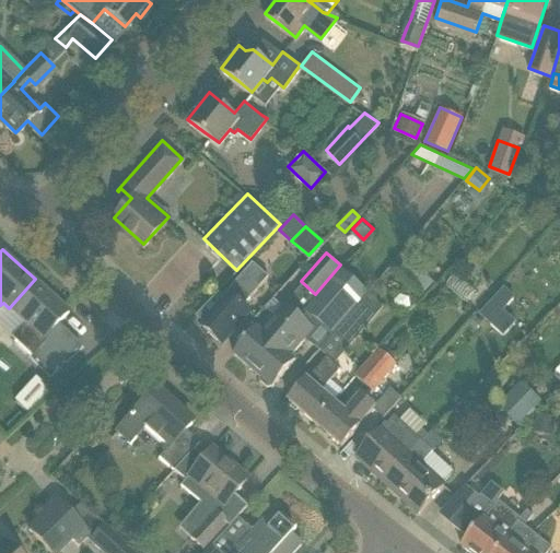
[(432,279),(407,256),(397,268),(422,291),(432,279)]
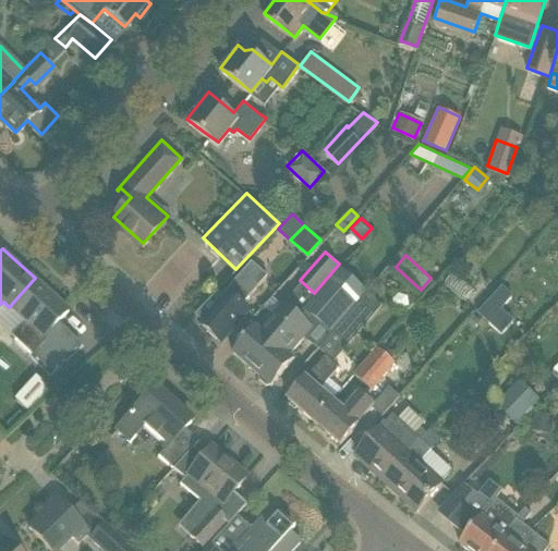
[(206,316),(201,322),(221,340),(227,334),(223,332),(247,304),(244,301),(261,282),(267,274),(251,259),(244,268),(222,292),(227,296),(208,318),(206,316)]
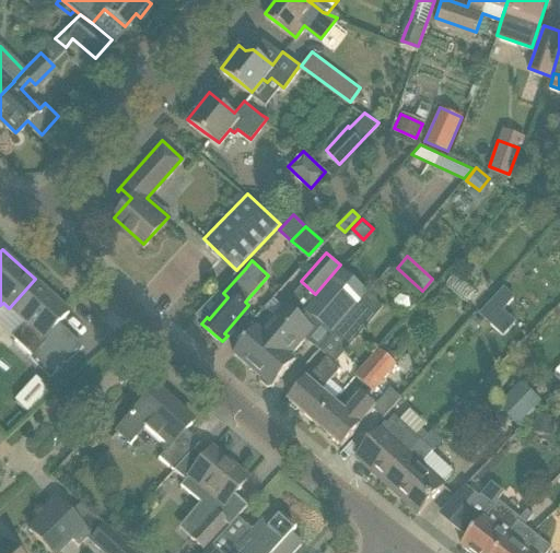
[(304,307),(333,330),(336,326),(368,290),(369,289),(366,287),(354,277),(340,265),(315,294),(314,295),(304,307)]
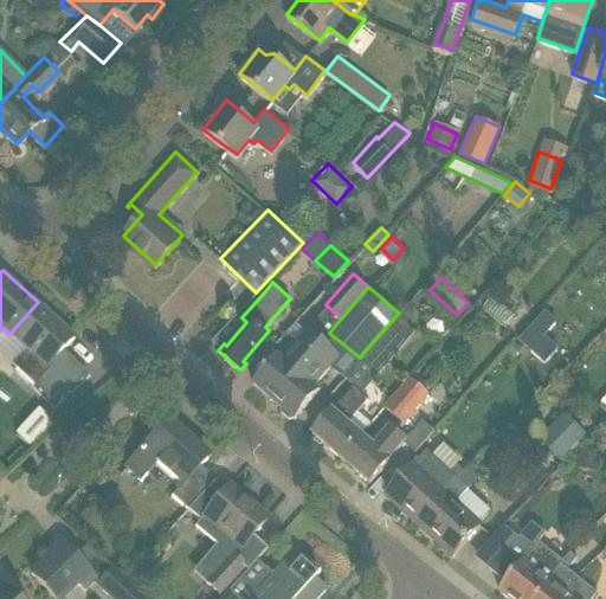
[(514,310),(494,292),(484,303),(504,321),(514,310)]
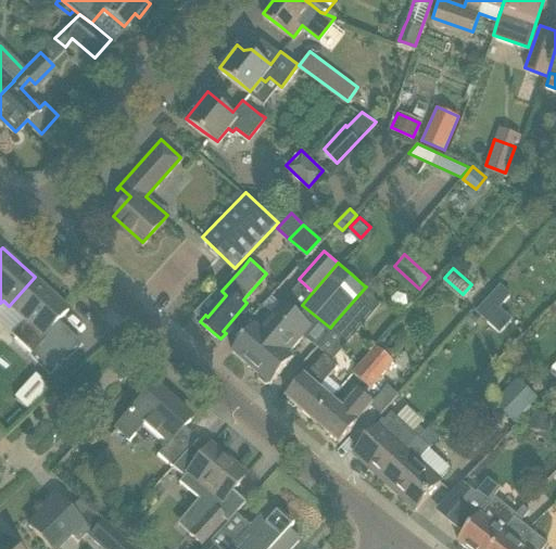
[(10,331),(50,367),(80,340),(57,318),(67,306),(35,277),(9,306),(22,318),(10,331)]
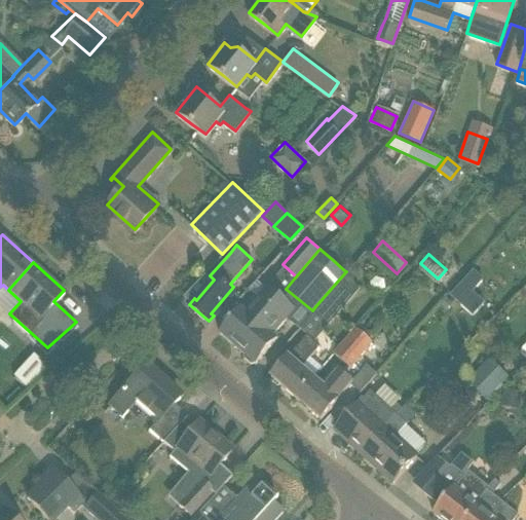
[(237,345),(282,293),(286,288),(286,289),(295,277),(296,276),(283,264),(280,266),(267,282),(247,306),(242,302),(219,330),(237,345)]
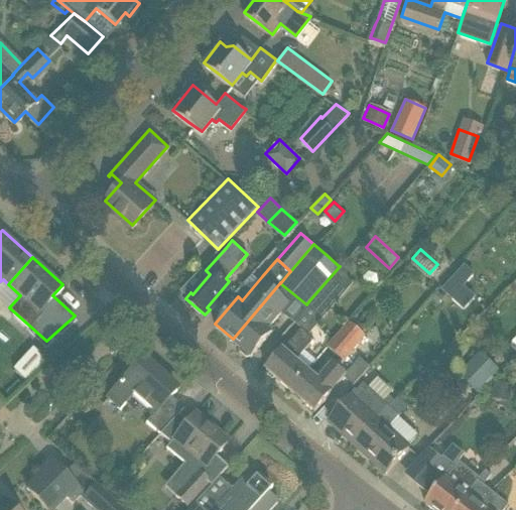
[(464,263),(441,286),(452,295),(463,283),(474,271),(464,263)]
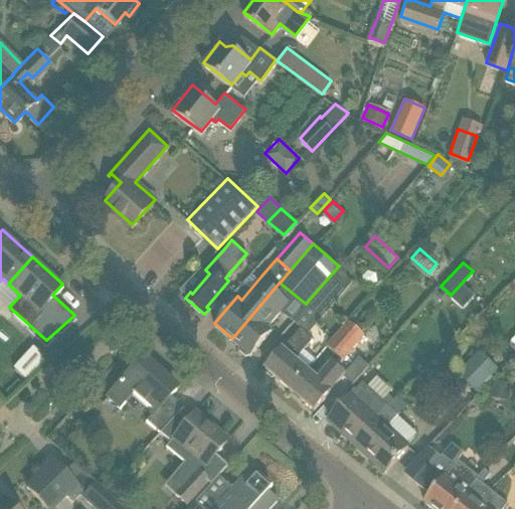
[(309,300),(324,313),(352,280),(338,267),(309,300)]
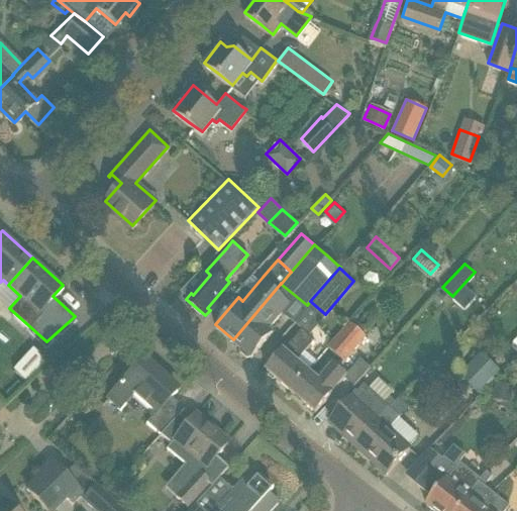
[(291,300),(277,288),(233,339),(240,345),(240,348),(247,354),(250,353),(251,354),(274,328),(270,324),(291,300)]
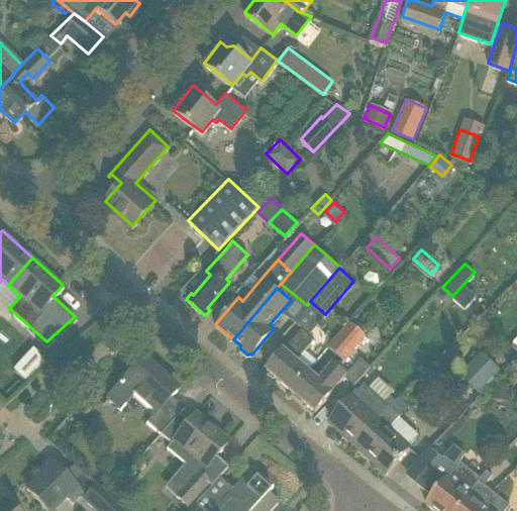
[(440,288),(433,294),(439,300),(445,294),(440,288)]
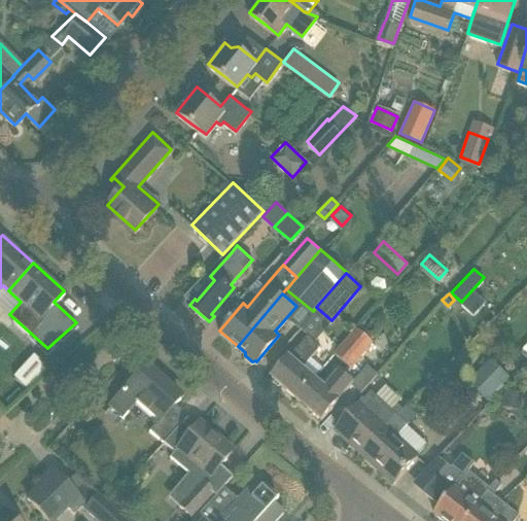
[(334,350),(351,366),(373,340),(355,324),(334,350)]
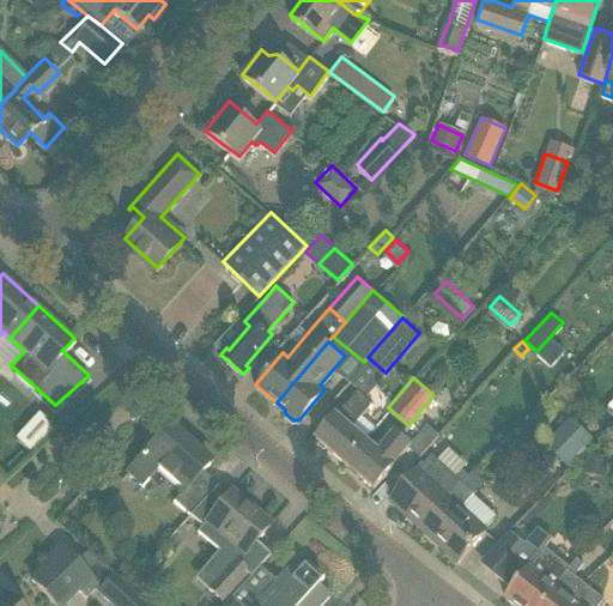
[(366,436),(365,435),(375,424),(362,413),(372,399),(359,387),(338,412),(337,411),(316,436),(345,461),(366,436)]
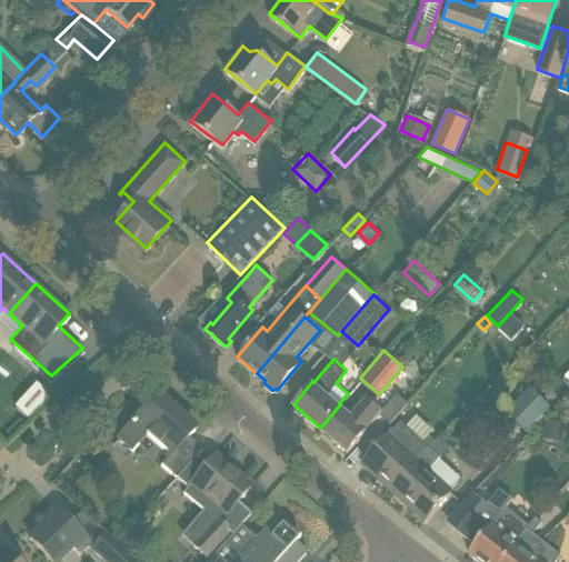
[(36,380),(15,402),(30,417),(52,395),(36,380)]
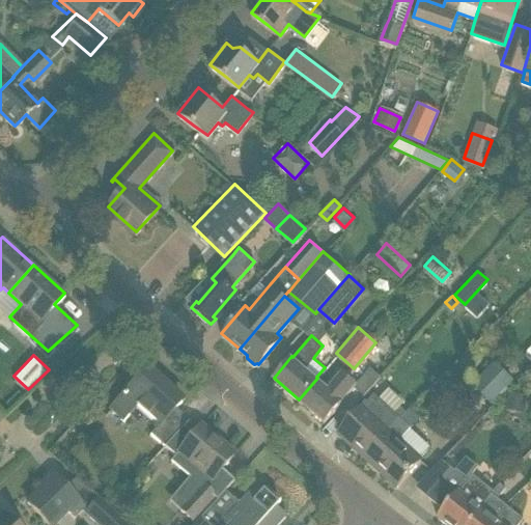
[(493,360),(471,383),(491,402),(513,379),(493,360)]
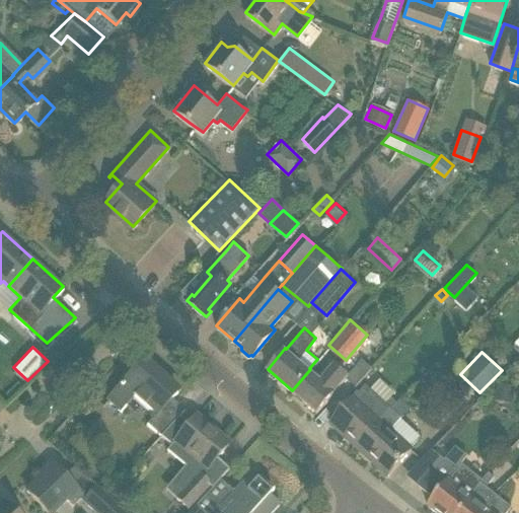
[(107,396),(120,409),(136,390),(156,410),(146,421),(160,433),(170,422),(177,414),(183,408),(171,395),(177,388),(143,358),(107,396)]
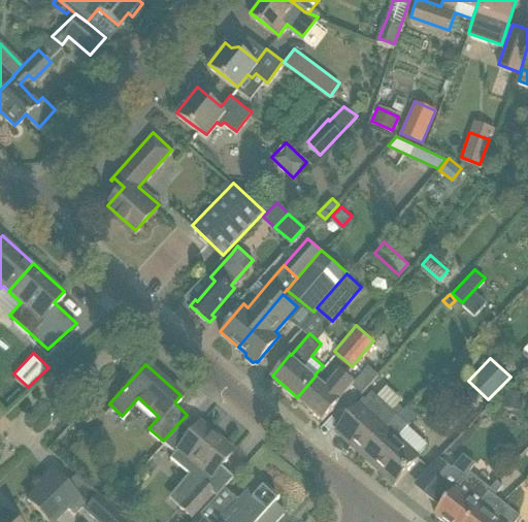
[(316,376),(297,397),(323,418),(354,381),(344,373),(337,368),(324,383),(316,376)]
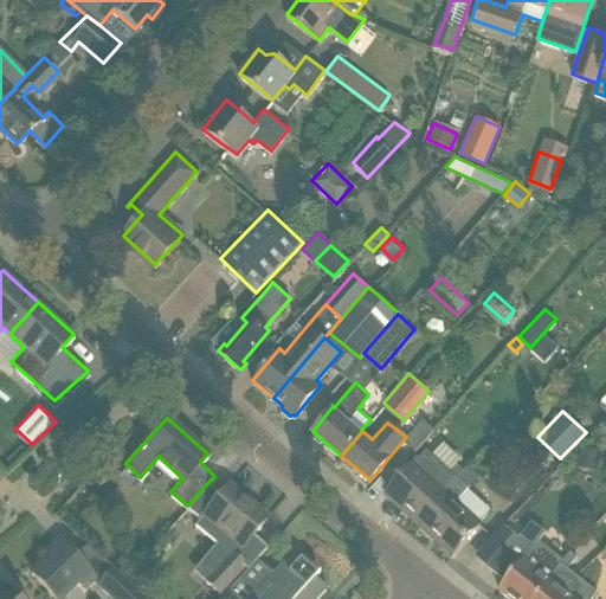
[(419,522),(466,470),(456,461),(449,468),(426,448),(386,491),(419,522)]
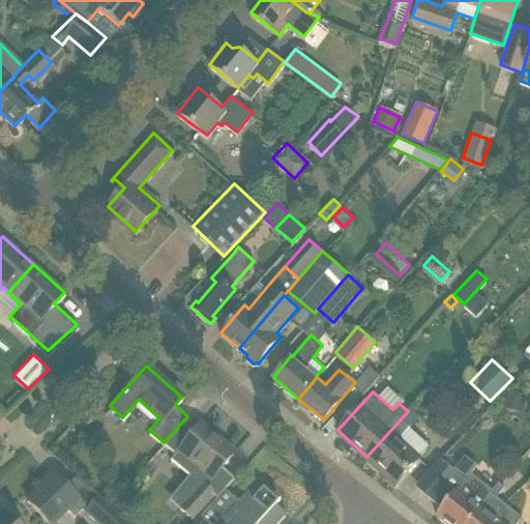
[(505,406),(522,410),(526,395),(509,391),(505,406)]
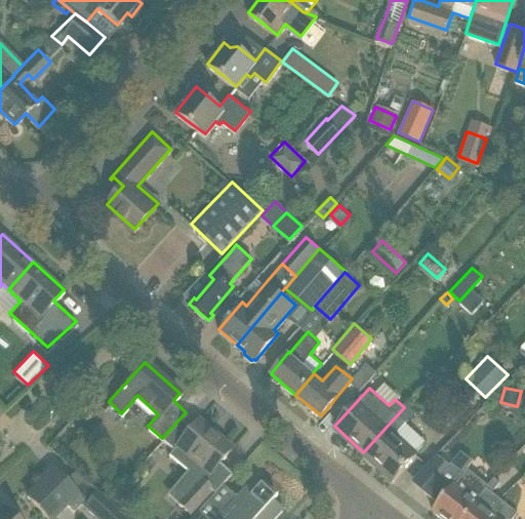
[(404,407),(363,452),(393,479),(417,451),(414,449),(426,438),(405,420),(411,413),(404,407)]
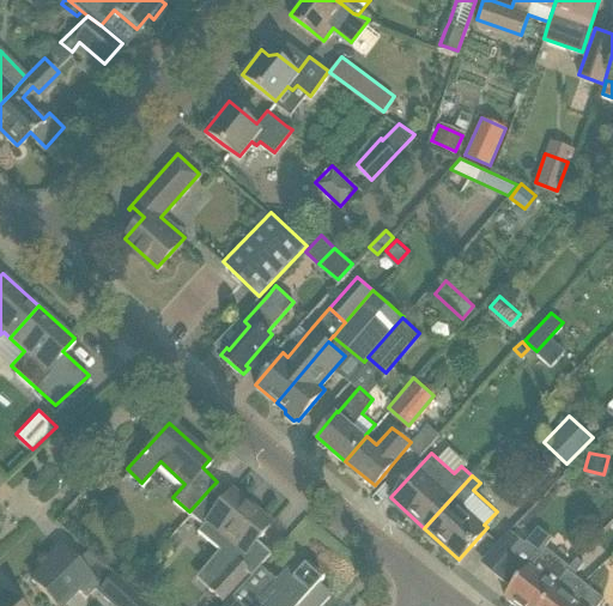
[(189,511),(201,522),(222,498),(210,489),(201,498),(189,511)]
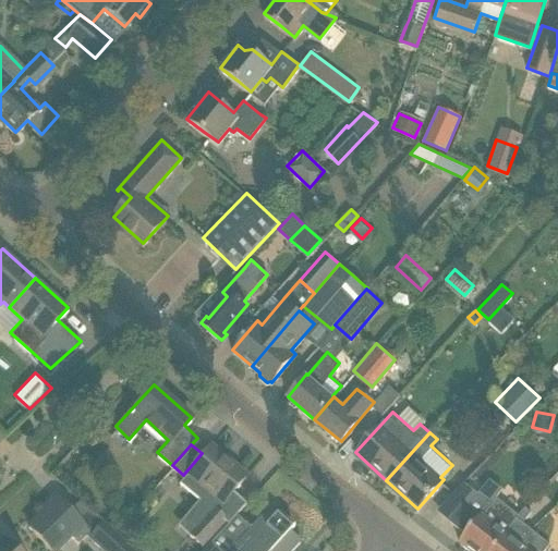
[(246,473),(210,444),(202,453),(183,475),(178,481),(197,497),(202,501),(186,517),(194,524),(186,533),(199,543),(244,501),(232,490),(246,473)]
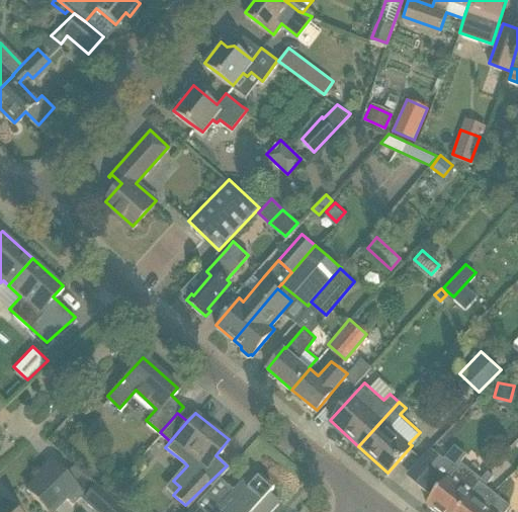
[(449,452),(456,438),(443,431),(436,446),(449,452)]
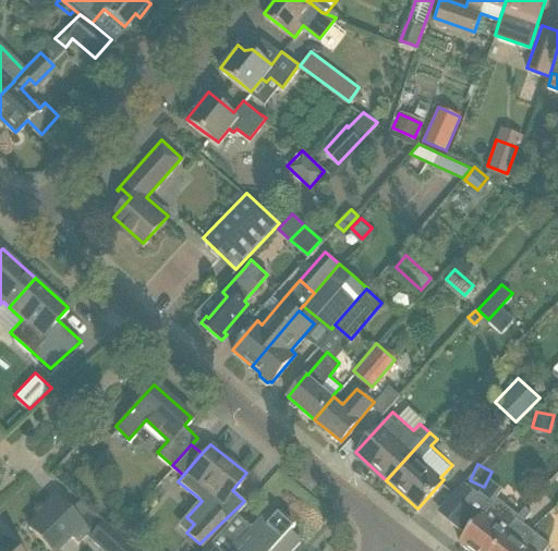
[(494,496),(489,501),(476,491),(468,503),(464,500),(462,502),(449,518),(465,533),(460,540),(473,550),(493,550),(507,534),(504,531),(511,522),(517,514),(494,496)]
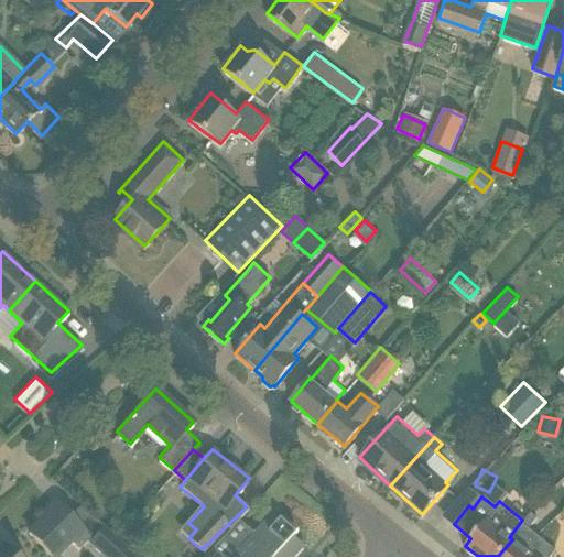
[(29,528),(44,545),(54,556),(71,539),(78,547),(90,535),(86,531),(71,514),(56,498),(44,509),(47,512),(29,528)]
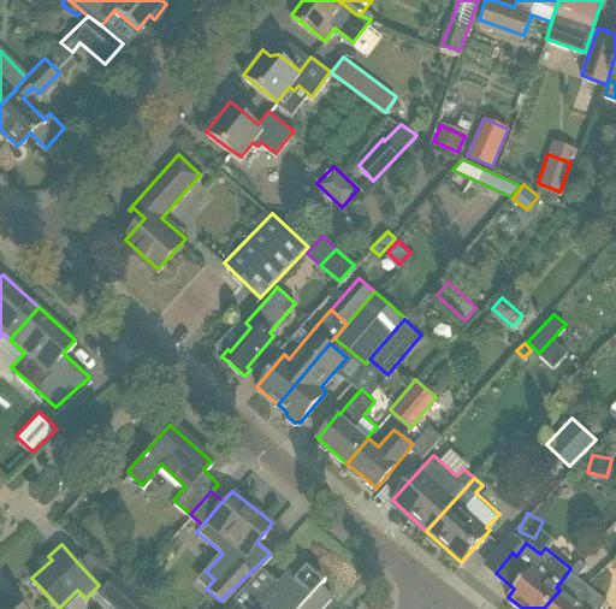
[(317,608),(331,595),(319,584),(324,579),(300,556),(277,581),(270,575),(259,566),(219,608),(317,608)]
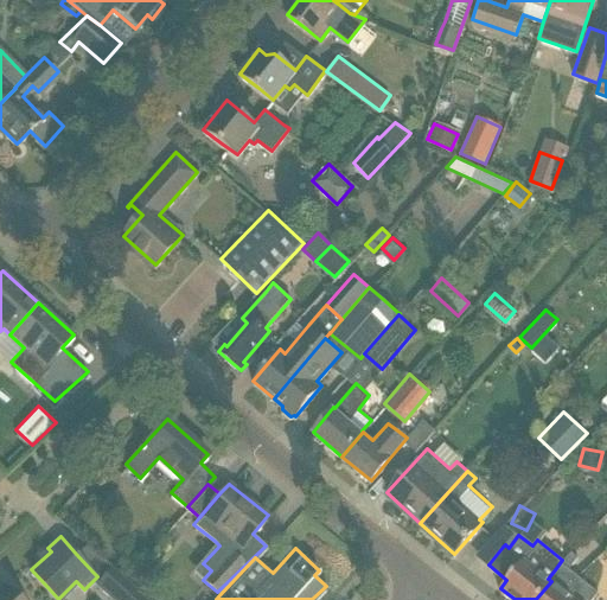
[(576,574),(574,573),(575,572),(568,566),(577,554),(570,549),(562,560),(556,568),(548,579),(551,581),(536,599),(557,599),(566,592),(563,591),(576,574)]
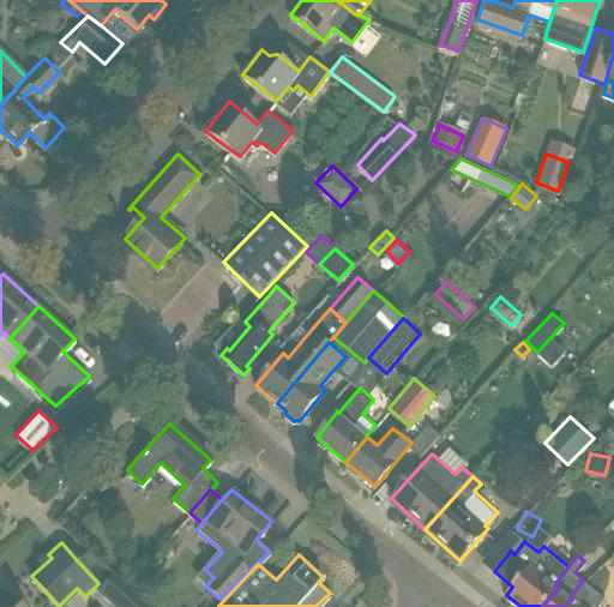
[(98,583),(96,587),(119,606),(152,606),(143,598),(126,583),(112,570),(98,583)]
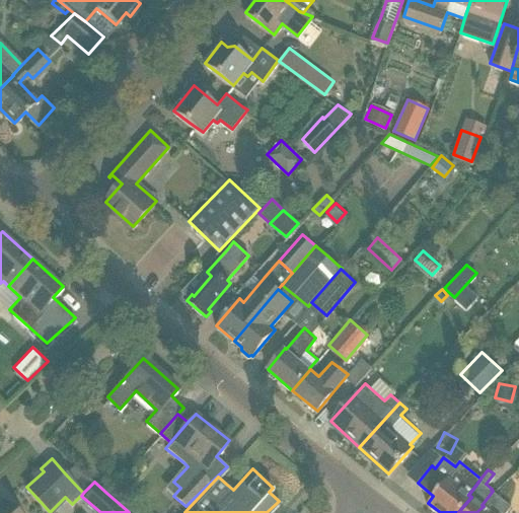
[(116,484),(106,493),(121,505),(126,500),(125,492),(116,484)]
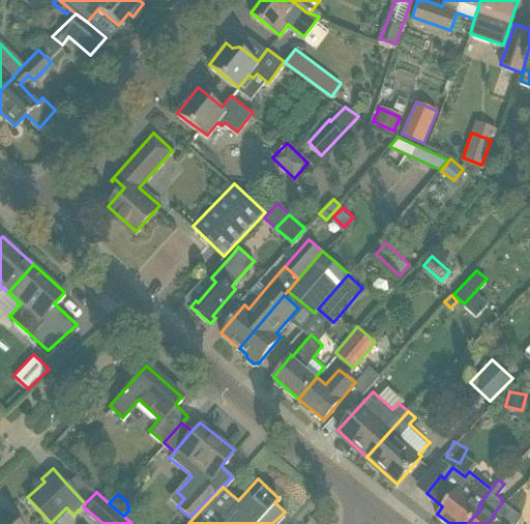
[(513,523),(521,516),(503,501),(492,516),(494,517),(487,523),(513,523)]
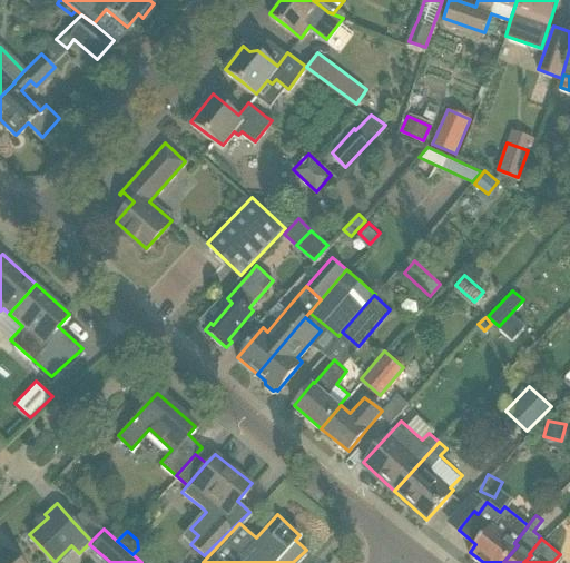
[(17,562),(5,549),(0,552),(0,562),(17,562)]
